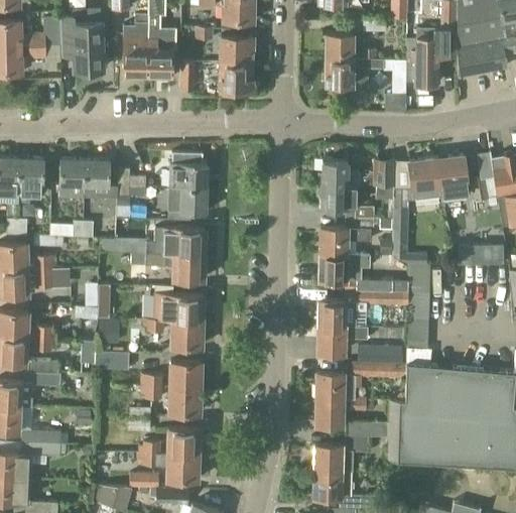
[(111,0),(112,9),(128,8),(127,0),(111,0)]
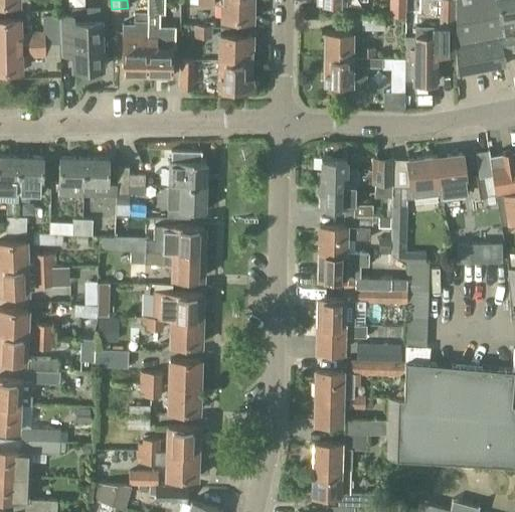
[(198,0),(198,8),(213,8),(213,0),(198,0)]
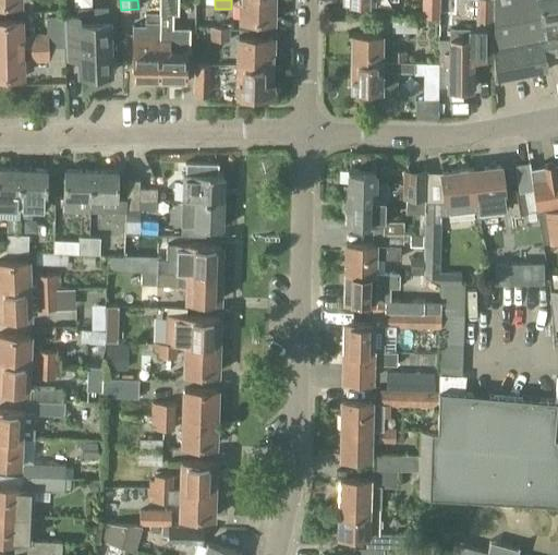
[(273,0),(240,0),(240,22),(273,23),(273,0)]
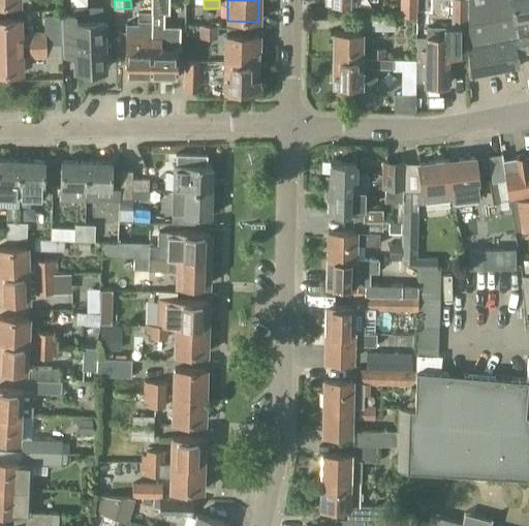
[(452,0),(452,29),(428,28),(428,37),(425,37),(425,50),(421,50),(421,59),(424,59),(424,86),(447,86),(447,59),(466,60),(466,1),(468,1),(468,0),(452,0)]
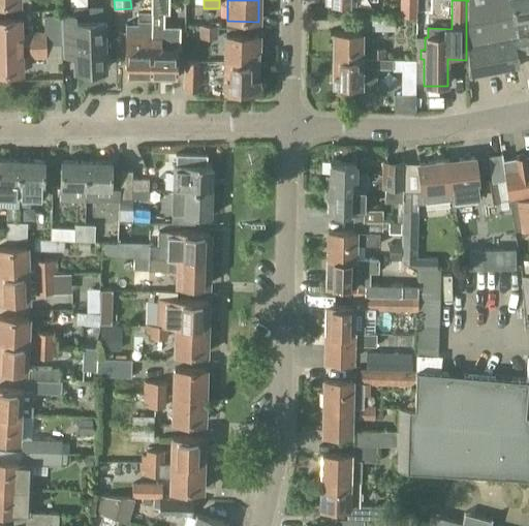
[(528,0),(468,0),(468,1),(468,33),(471,47),(511,39),(528,35),(528,0)]
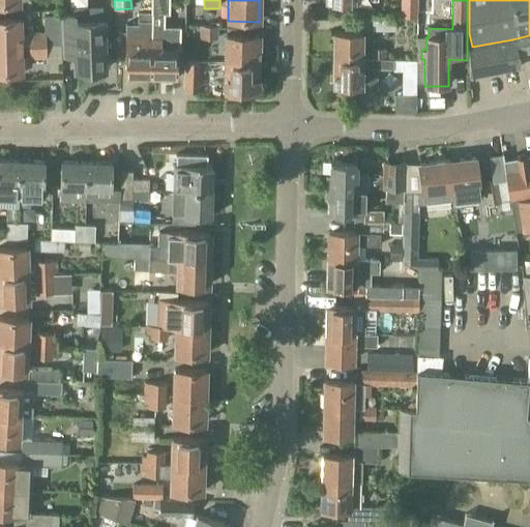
[(74,16),(61,17),(62,47),(62,49),(63,58),(76,58),(76,72),(106,71),(104,22),(104,8),(74,9),(74,16)]
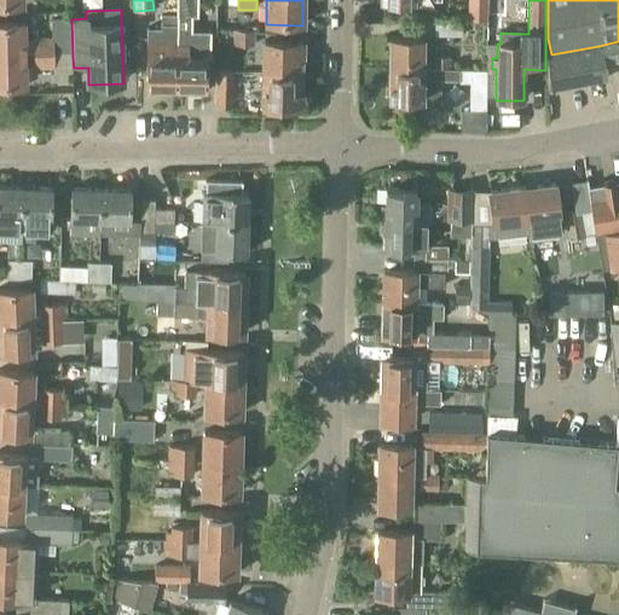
[(148,57),(148,88),(177,90),(178,17),(161,17),(161,30),(148,30),(148,57)]
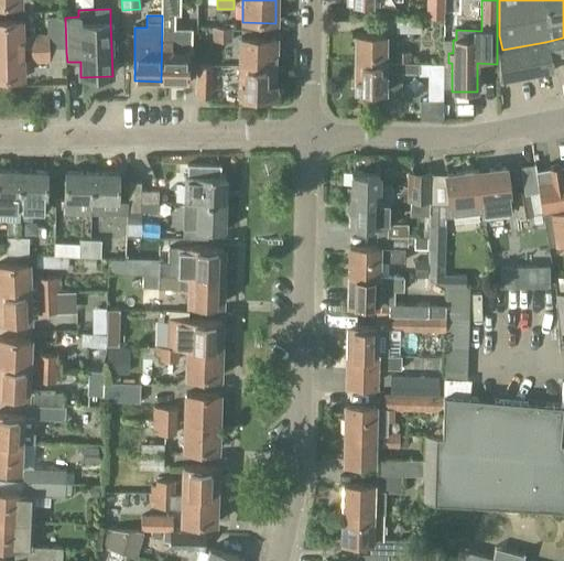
[(175,36),(175,15),(162,15),(161,82),(187,82),(187,52),(173,52),(173,36),(175,36)]
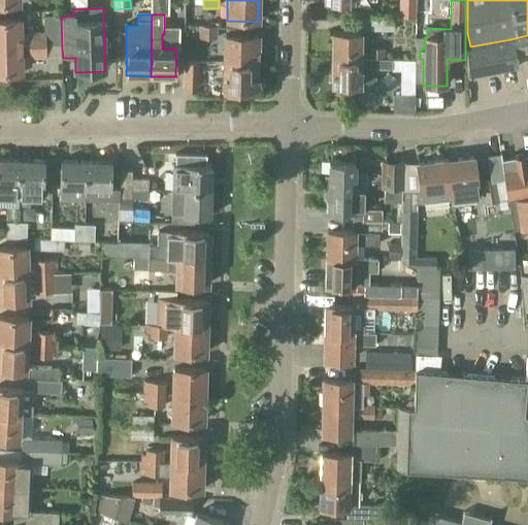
[(61,17),(44,17),(44,35),(46,35),(46,46),(62,46),(61,17)]
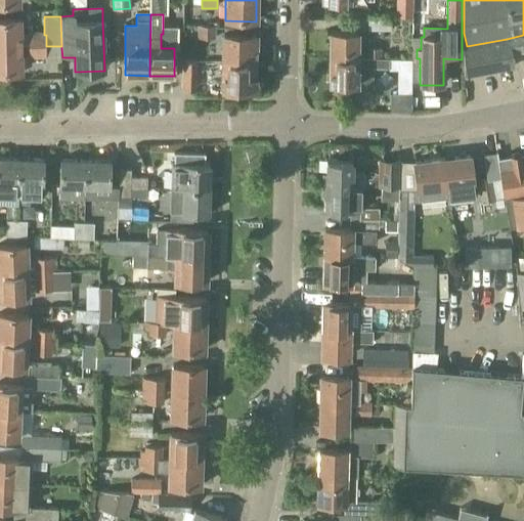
[(368,19),(368,31),(390,32),(390,19),(368,19)]
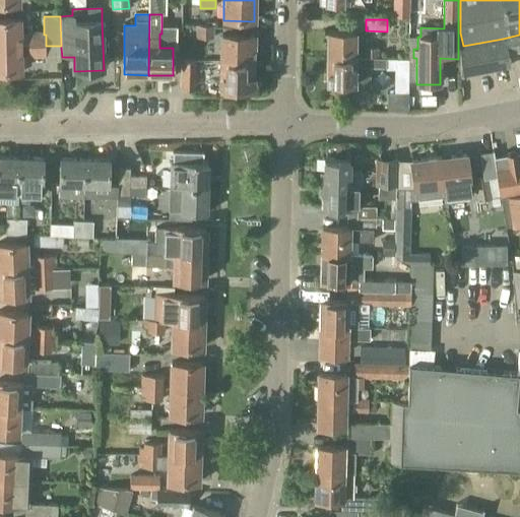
[(0,47),(21,47),(20,21),(0,20),(0,47)]
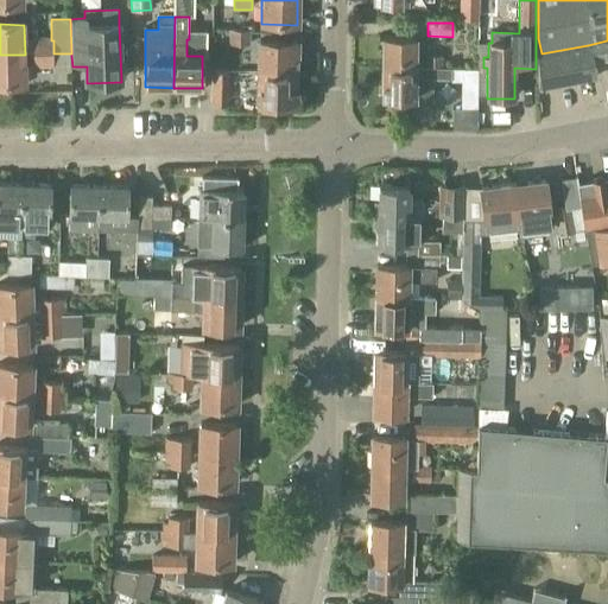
[(229,32),(229,46),(251,46),(251,32),(229,32)]
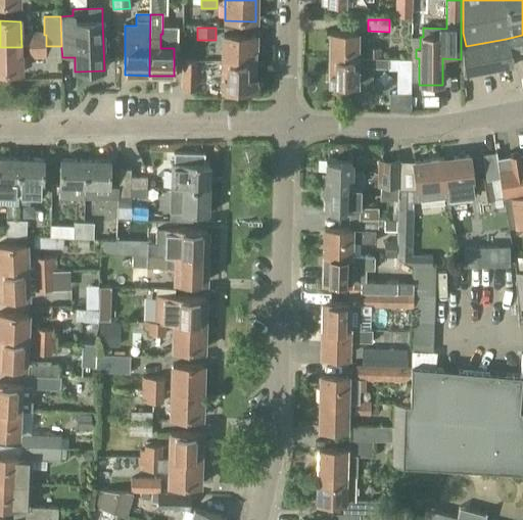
[(44,35),(29,35),(29,47),(46,46),(46,35),(44,35)]
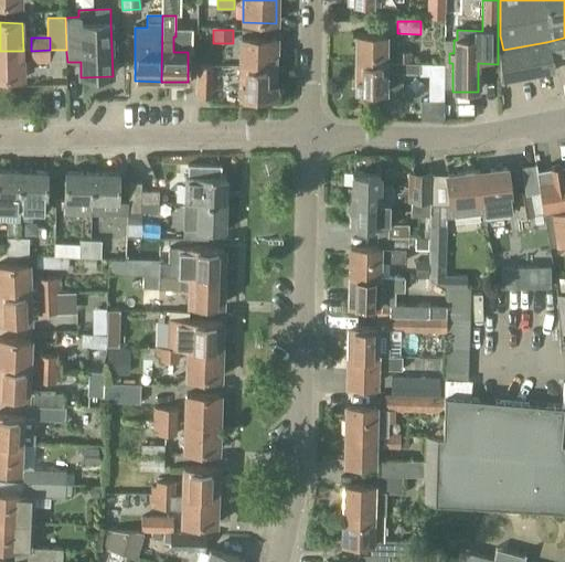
[(551,60),(564,56),(564,38),(546,42),(551,60)]
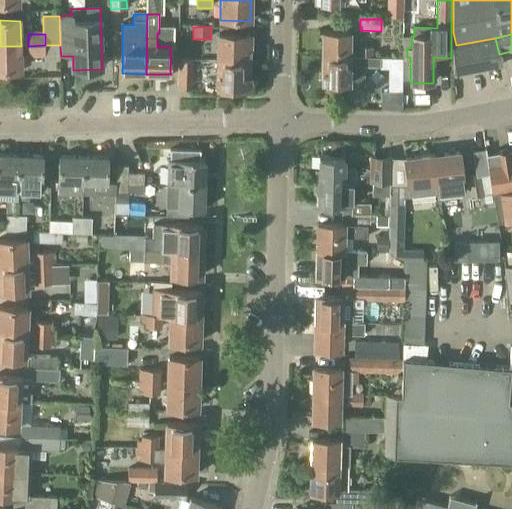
[(349,35),(321,35),(322,58),(349,58),(349,35)]
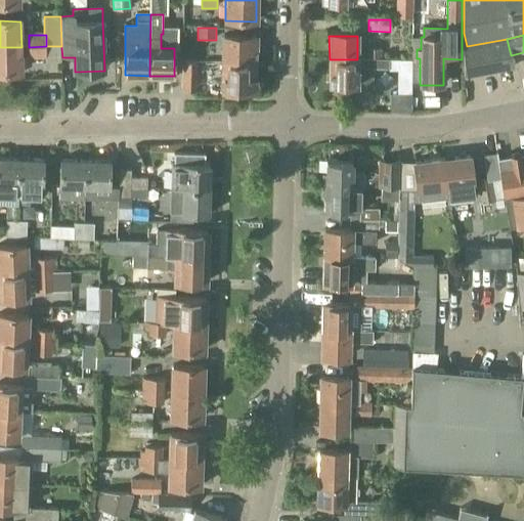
[(224,63),(256,63),(256,38),(225,37),(224,63)]
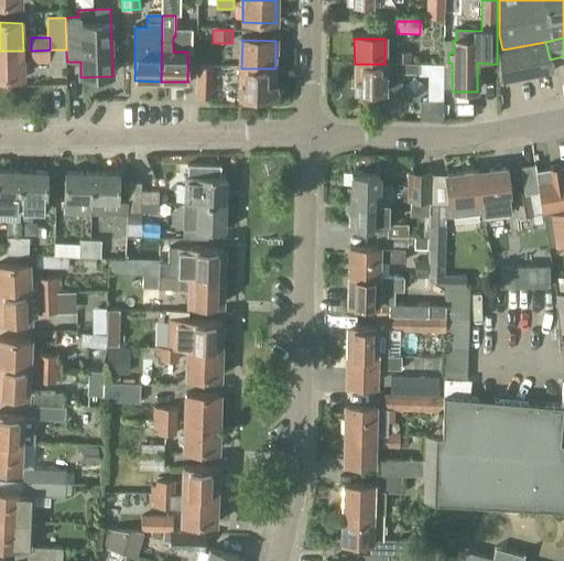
[(553,74),(550,60),(545,42),(502,50),(499,51),(499,85),(553,74)]
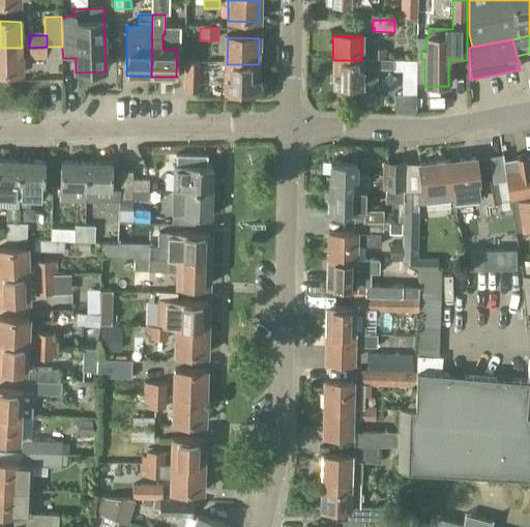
[(47,47),(29,48),(30,60),(47,60),(47,47)]
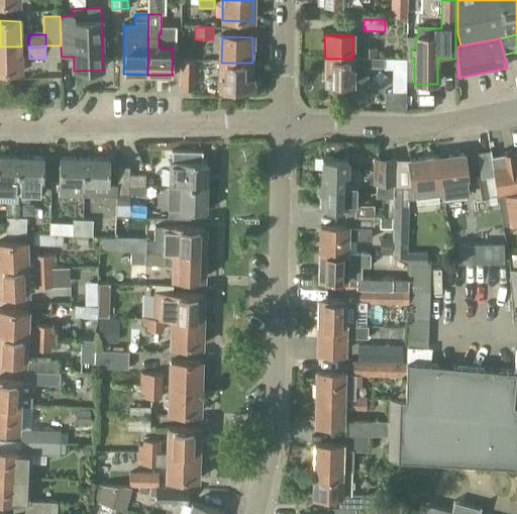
[(21,46),(0,46),(0,72),(22,72),(21,46)]
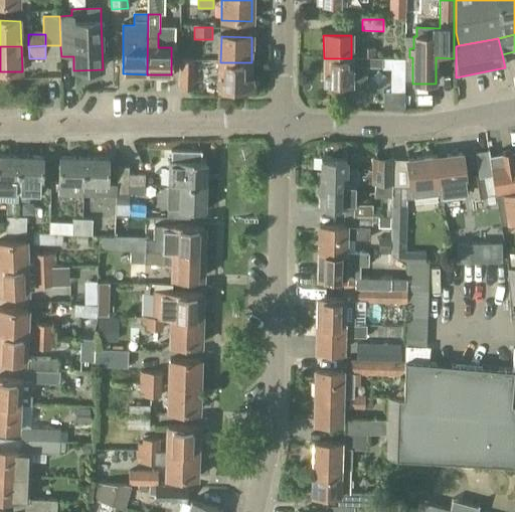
[(361,48),(361,53),(360,58),(373,58),(373,57),(373,48),(361,48)]
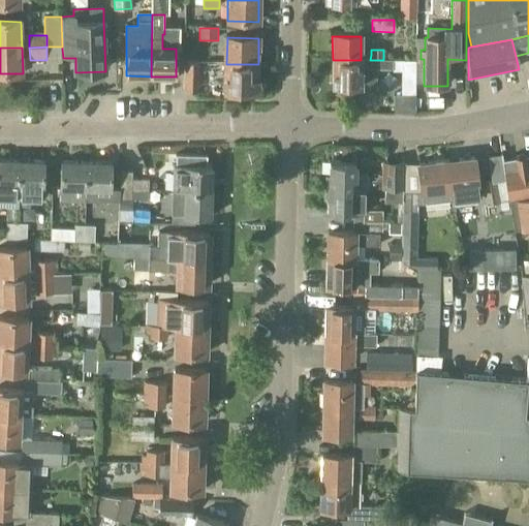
[(333,85),(360,85),(360,89),(376,88),(376,69),(384,69),(393,69),(393,59),(383,59),(383,60),(370,60),(367,60),(361,60),(333,60),(333,85)]
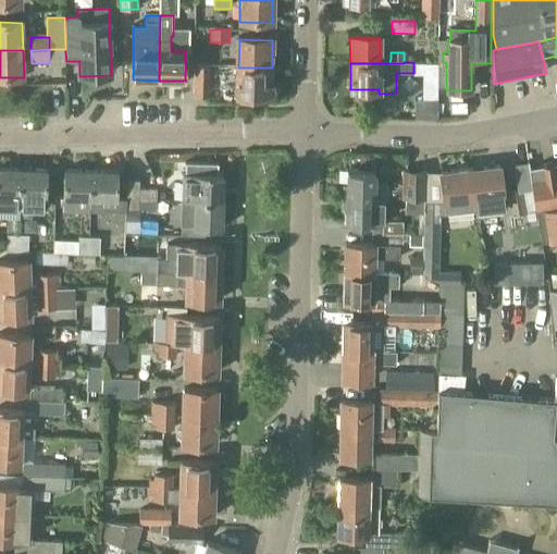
[(196,66),(195,98),(209,98),(210,66),(196,66)]
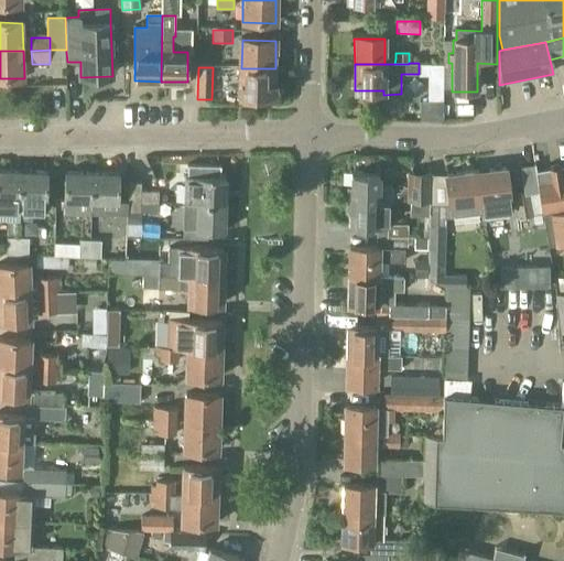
[(275,68),(241,68),(241,95),(274,96),(275,68)]
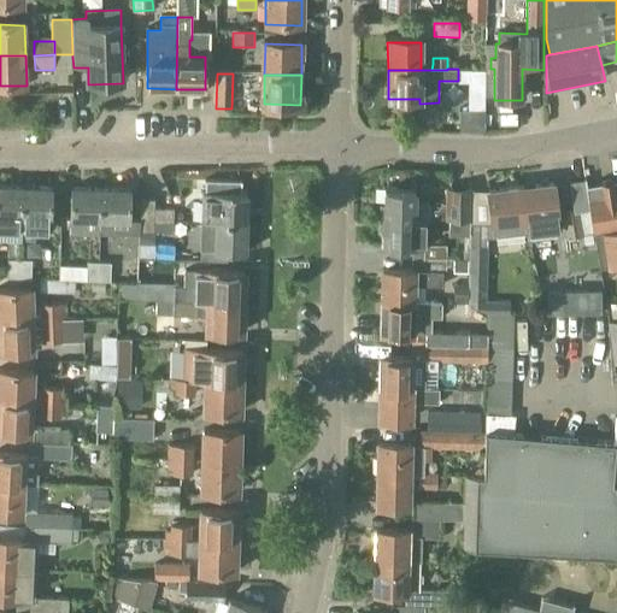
[(470,121),(485,122),(485,106),(470,105),(470,121)]
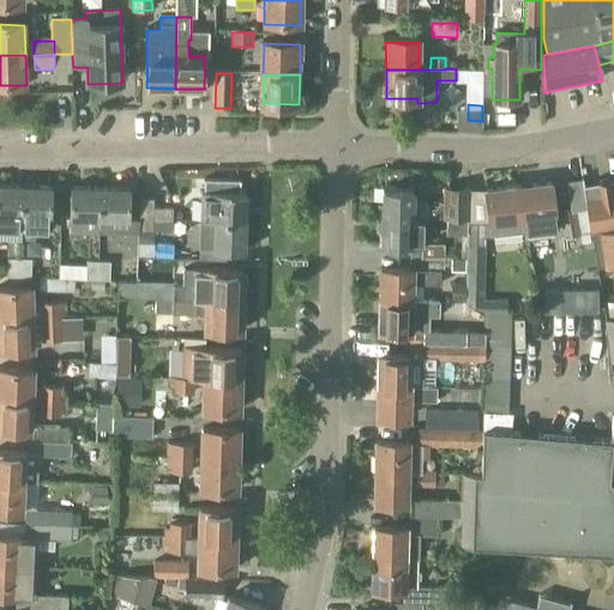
[(555,233),(551,183),(518,187),(522,221),(524,235),(555,233)]
